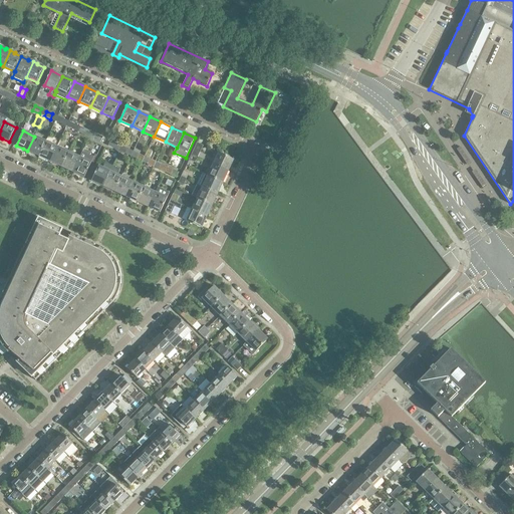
[(39,156),(46,142),(34,137),(27,151),(32,153),(39,156)]
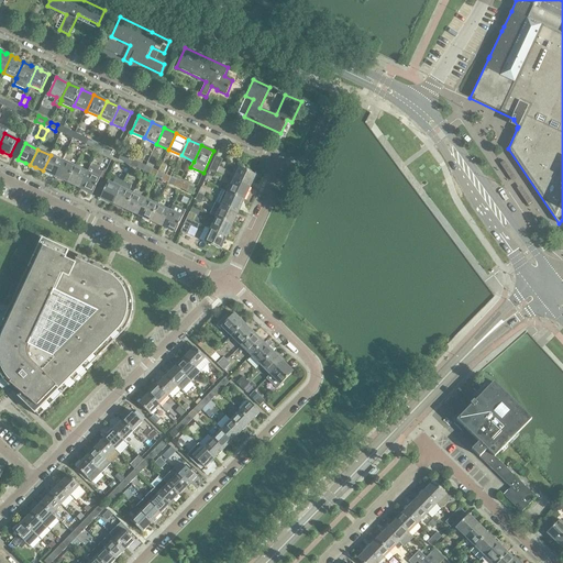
[(55,177),(63,161),(51,155),(43,170),(50,174),(50,175),(55,177)]
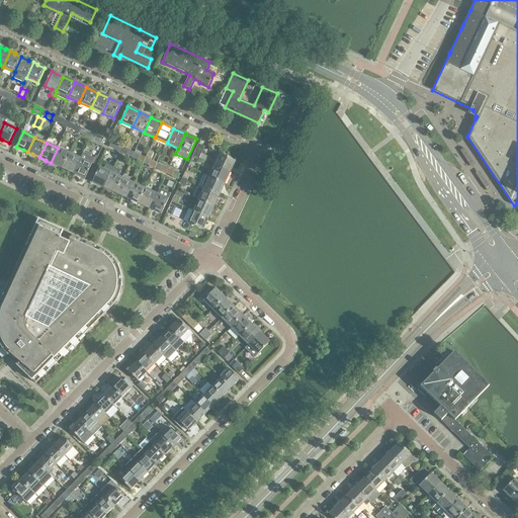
[(199,158),(201,154),(204,147),(198,144),(193,156),(199,158)]
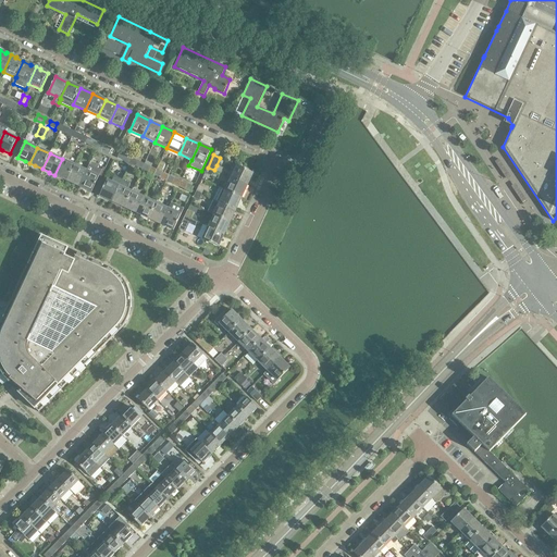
[(66,181),(74,164),(62,159),(54,175),(60,177),(66,181)]
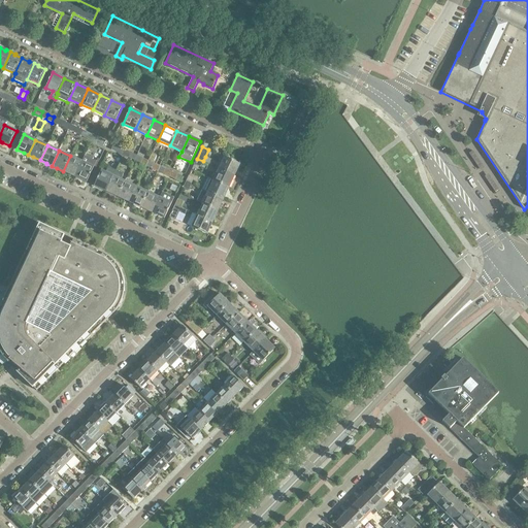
[(149,161),(145,166),(152,169),(155,164),(153,163),(157,156),(152,154),(149,161)]
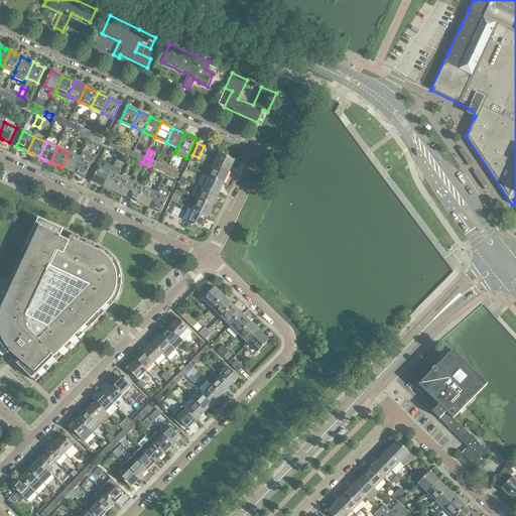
[(74,173),(80,158),(69,152),(61,167),(69,170),(74,173)]
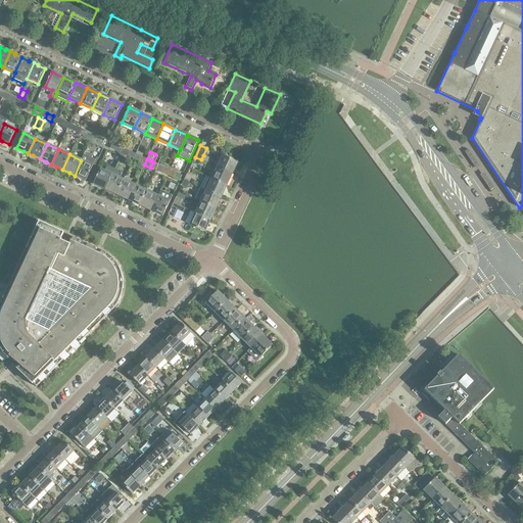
[(84,154),(81,160),(75,176),(79,178),(79,177),(86,181),(96,160),(84,154)]
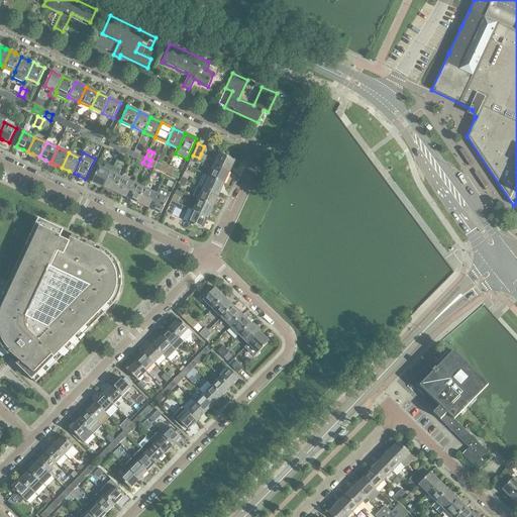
[(220,153),(214,166),(229,173),(231,168),(234,161),(220,153)]
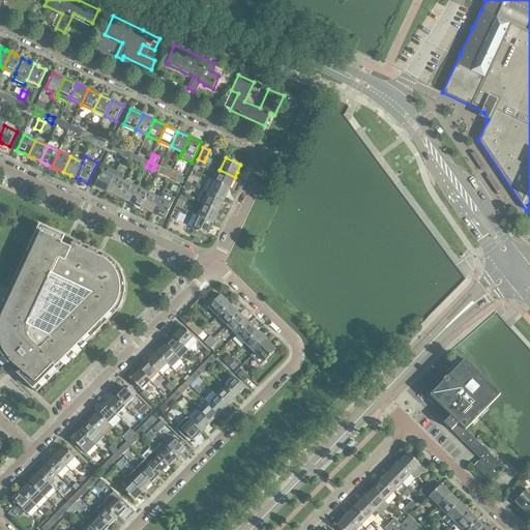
[(201,168),(204,162),(198,159),(195,165),(201,168)]
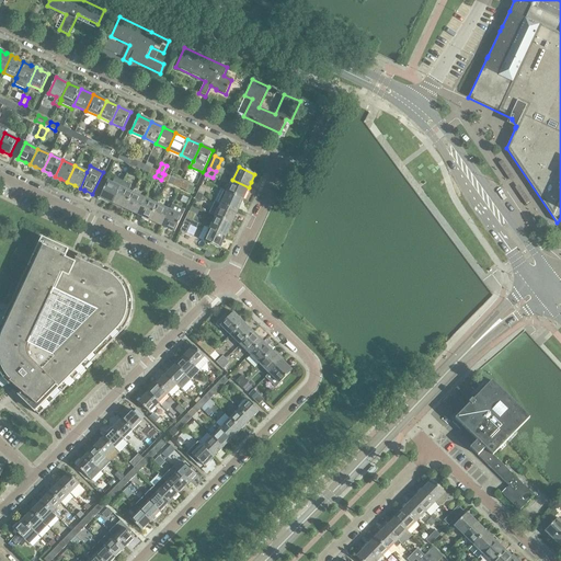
[(113,204),(123,181),(115,178),(112,183),(107,181),(100,197),(107,201),(113,204)]
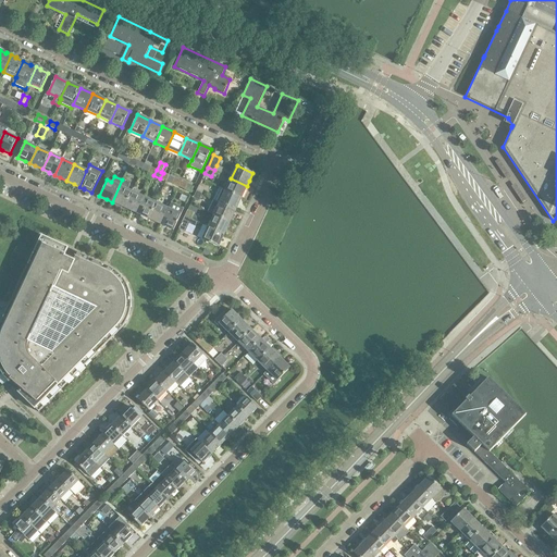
[(245,190),(247,186),(231,178),(225,190),(240,198),(245,190)]
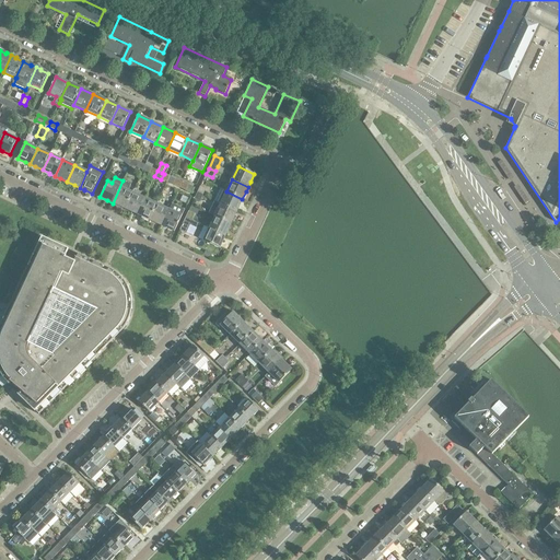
[(125,208),(132,193),(128,190),(130,185),(123,181),(113,203),(117,206),(118,205),(125,208)]
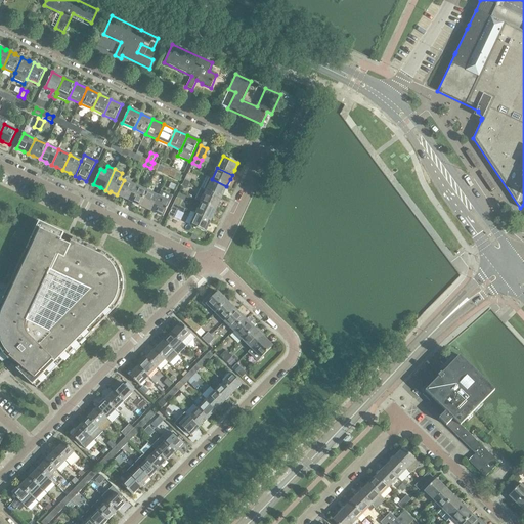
[(187,174),(184,180),(190,183),(193,177),(187,174)]
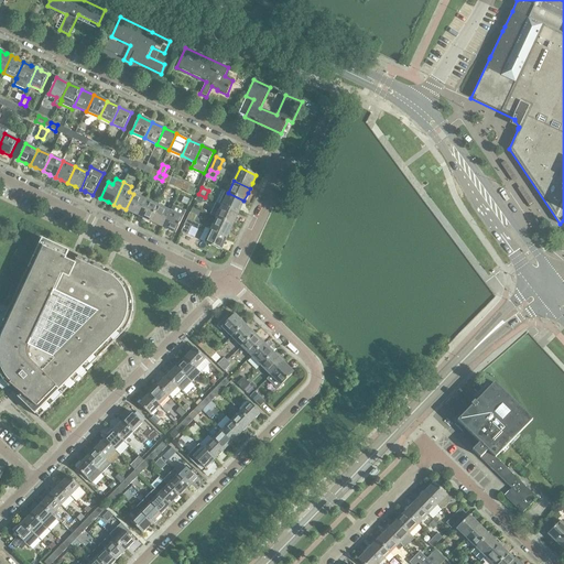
[(243,201),(228,193),(223,191),(217,203),(223,205),(239,213),(241,208),(240,207),(243,201)]
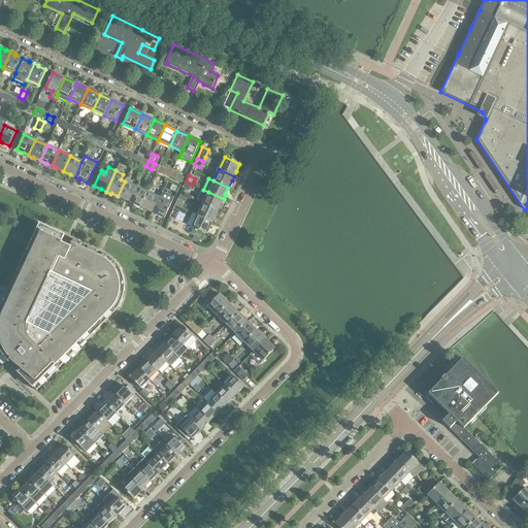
[(129,202),(136,187),(125,182),(118,196),(125,199),(125,200),(129,202)]
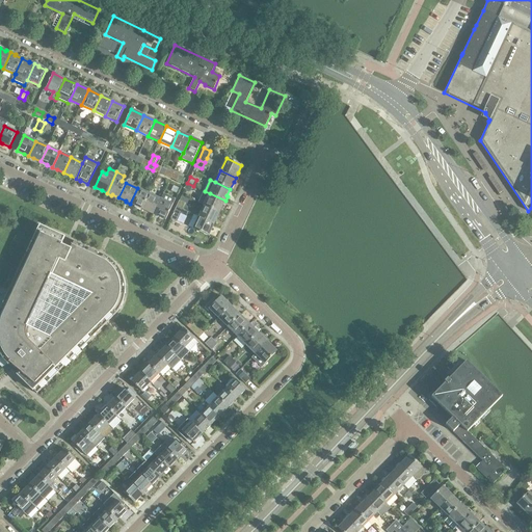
[(190,192),(193,186),(187,183),(185,189),(190,192)]
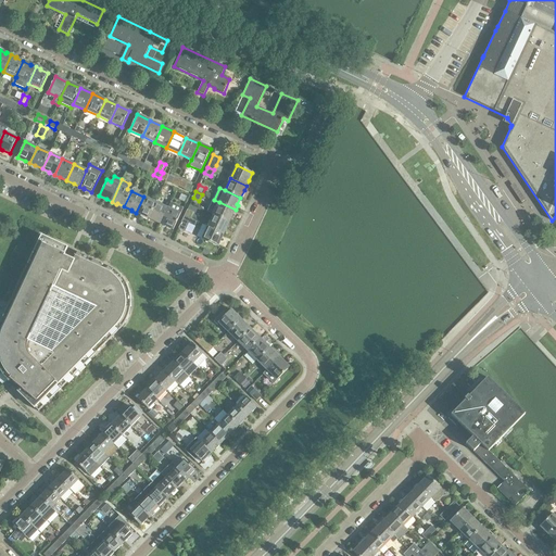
[(149,218),(155,203),(143,197),(136,213),(140,215),(141,215),(149,218)]
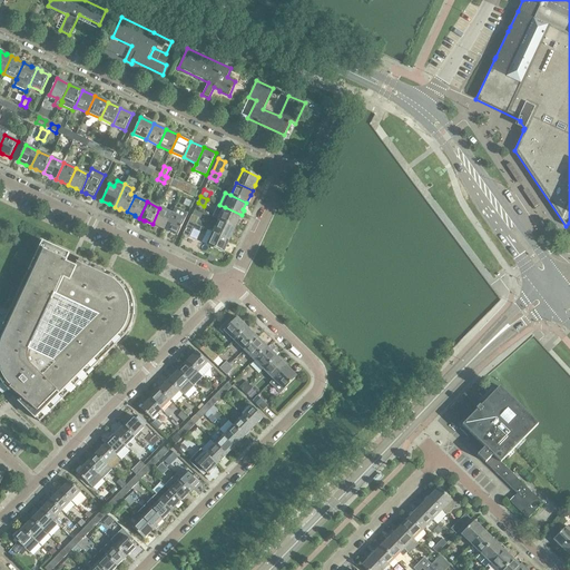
[(238,220),(242,215),(225,207),(219,205),(213,217),(219,219),(235,227),(238,220)]
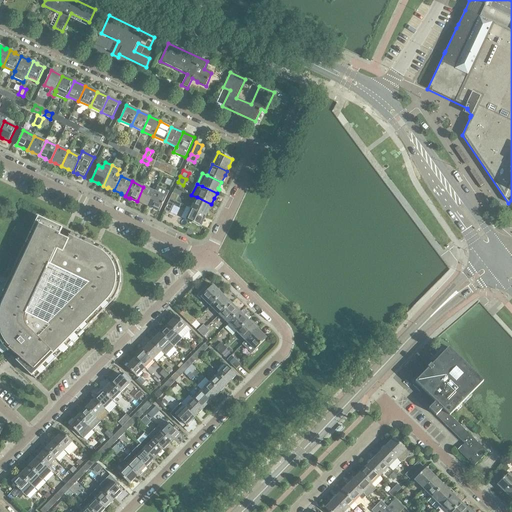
[(148,207),(155,192),(143,187),(137,201),(143,204),(143,205),(148,207)]
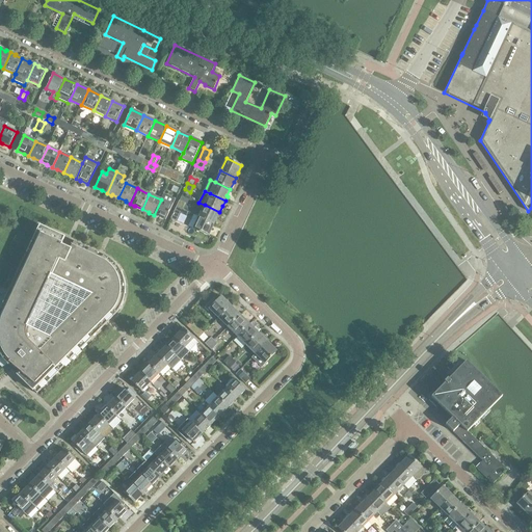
[(163,194),(161,200),(154,215),(158,217),(158,216),(165,220),(176,200),(163,194)]
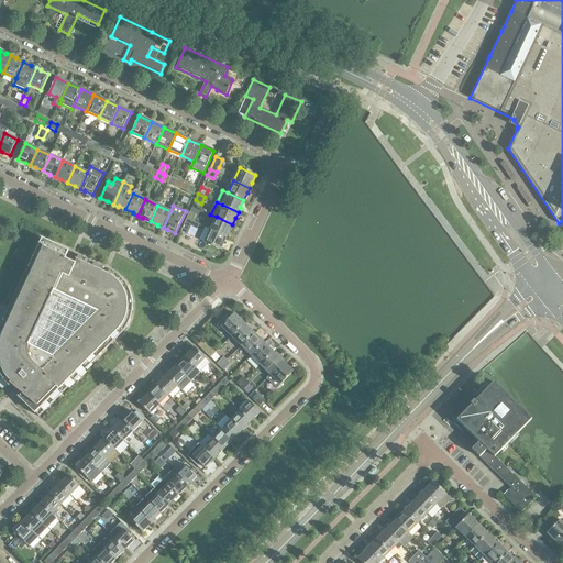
[(229,232),(232,224),(217,217),(211,230),(227,238),(229,232)]
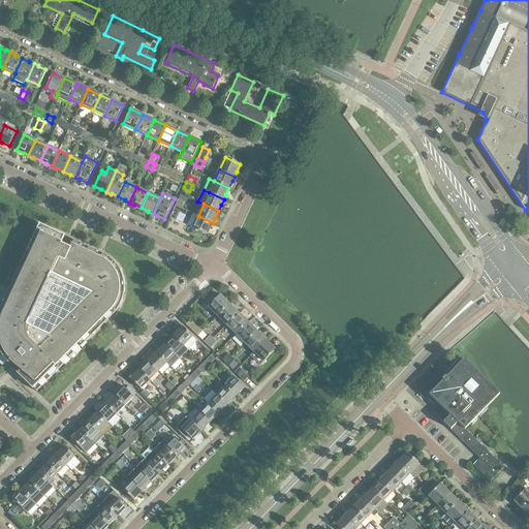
[(177,220),(180,213),(182,208),(176,206),(170,217),(177,220)]
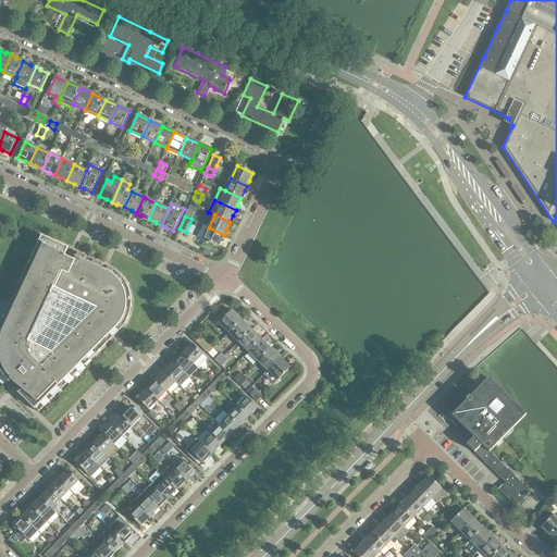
[(202,224),(197,237),(202,239),(218,247),(222,239),(224,235),(209,227),(202,224)]
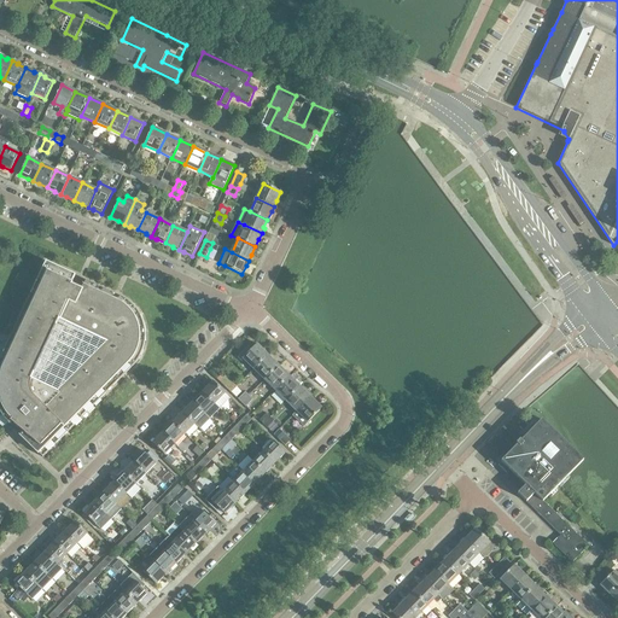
[(19,429),(24,425),(27,429),(21,436),(42,458),(133,366),(136,362),(139,359),(141,355),(143,350),(144,345),(145,342),(145,337),(145,332),(144,327),(144,324),(141,319),(140,315),(138,312),(134,308),(132,304),(128,302),(124,298),(121,297),(86,280),(81,291),(70,285),(75,275),(46,262),(0,359),(0,412),(3,415),(5,420),(10,425),(12,423),(19,429)]
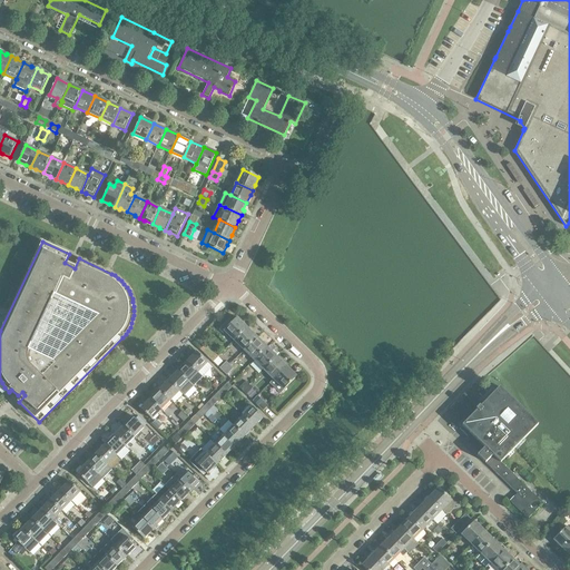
[(225,332),(234,341),(247,327),(237,317),(233,323),(229,320),(219,330),(223,333),(225,332)]
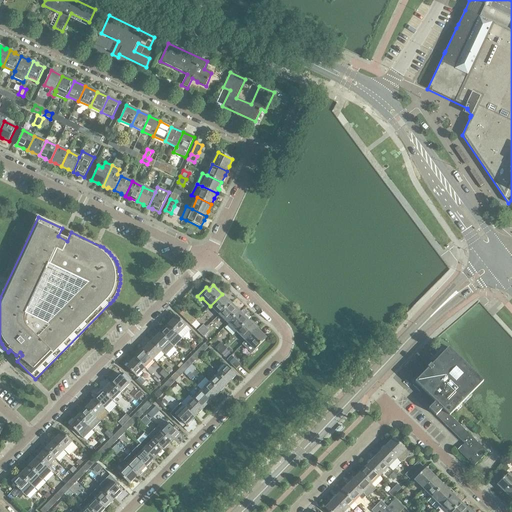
[(231,303),(222,294),(210,306),(219,315),(231,303)]
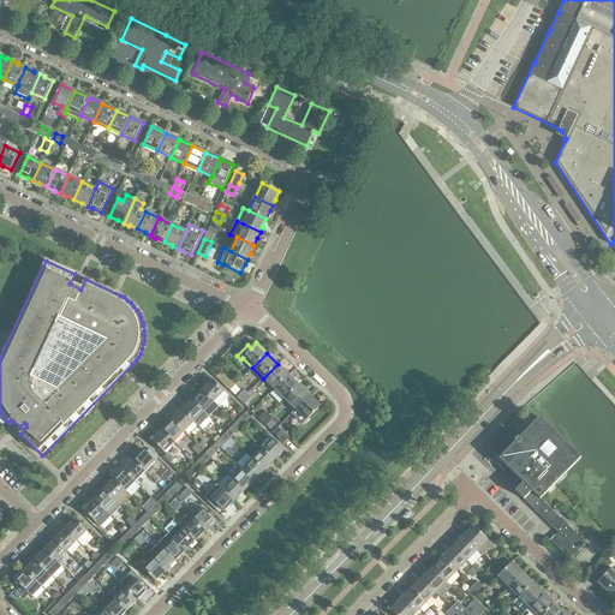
[(288,375),(278,364),(263,378),(274,388),(288,375)]
